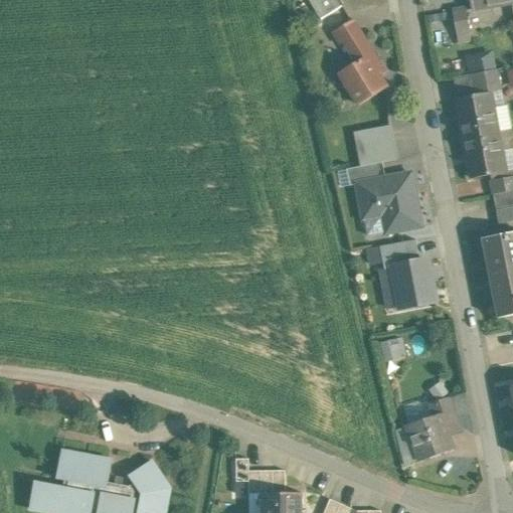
[(469,0),(471,9),(488,6),(488,3),(505,0),(469,0)]
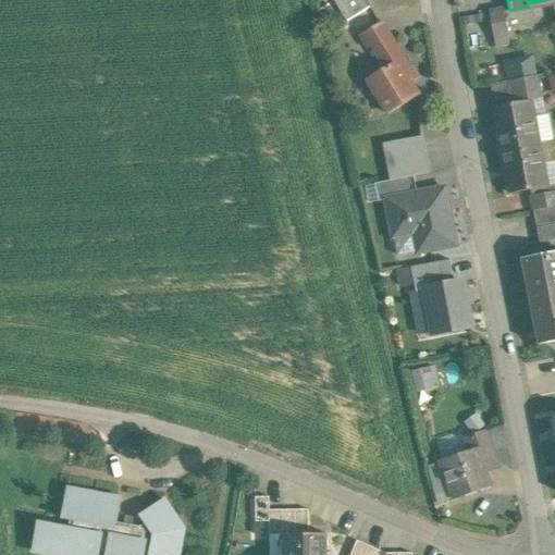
[(503,7),(489,10),(493,36),(507,34),(503,7)]
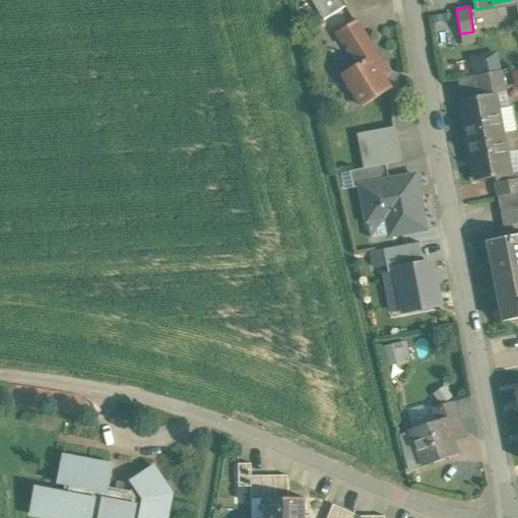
[(374,52),(353,20),(335,33),(342,43),(347,40),(361,61),(374,52)]
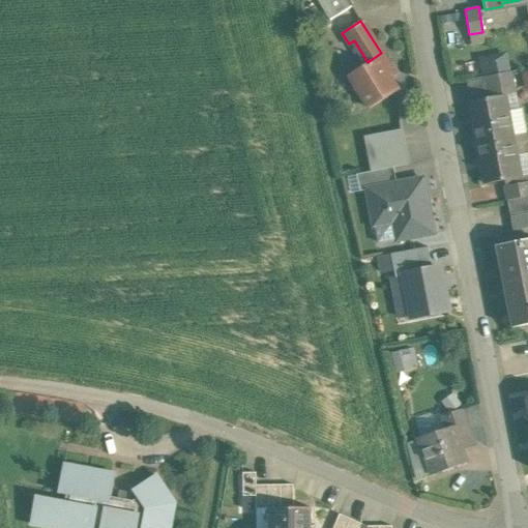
[(368,62),(349,74),(369,105),(397,87),(389,77),(393,74),(381,53),(368,62)]
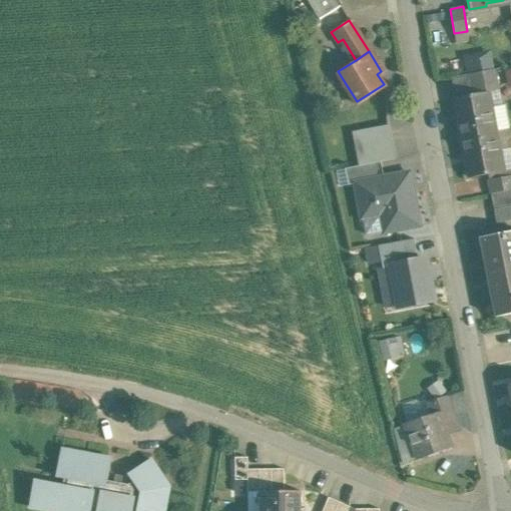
[(487,91),(454,97),(462,136),(491,130),(487,108),(490,107),(487,91)]
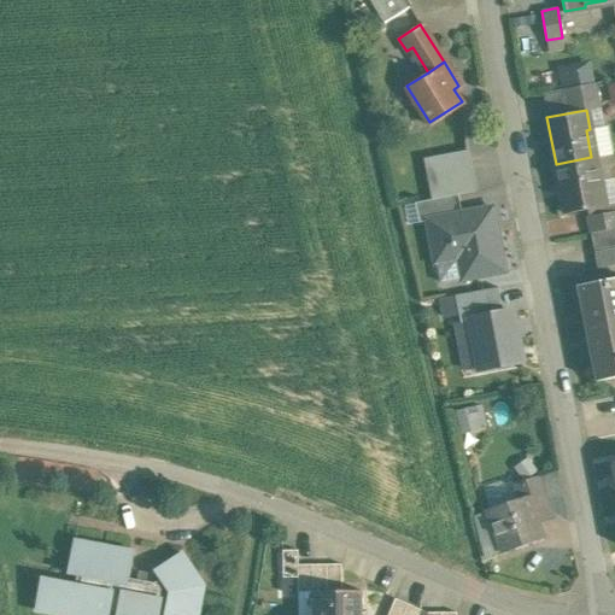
[(607,154),(595,157),(591,157),(596,181),(614,176),(614,173),(611,154),(607,154)]
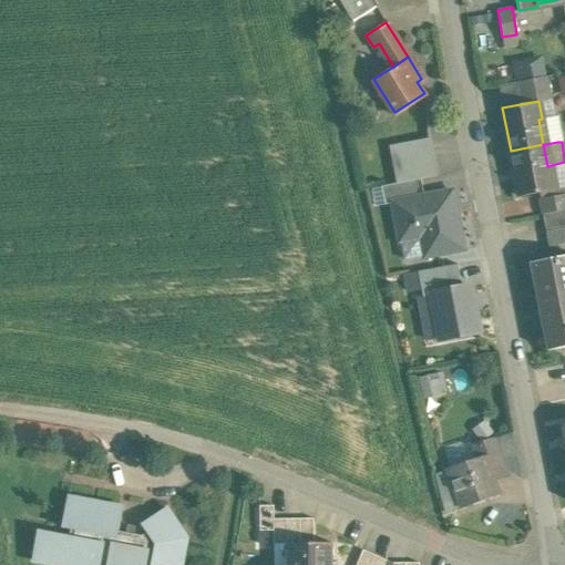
[(543,144),(511,151),(519,194),(554,187),(552,171),(548,171),(547,166),(543,144)]
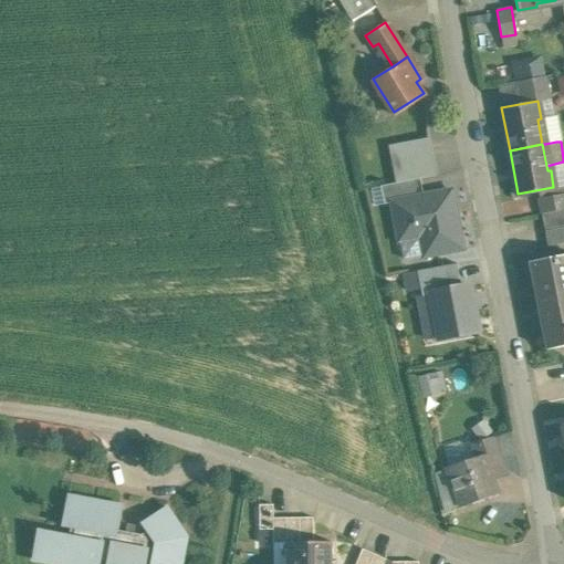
[(419,177),(379,184),(383,202),(390,201),(390,200),(423,194),(419,177)]
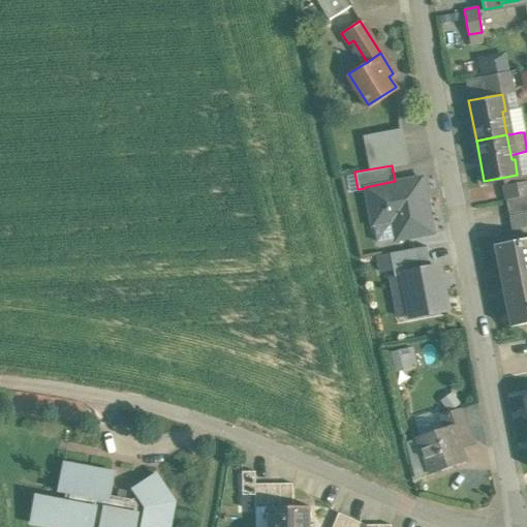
[(395,181),(365,187),(365,188),(370,214),(390,211),(395,238),(431,230),(421,176),(395,181)]
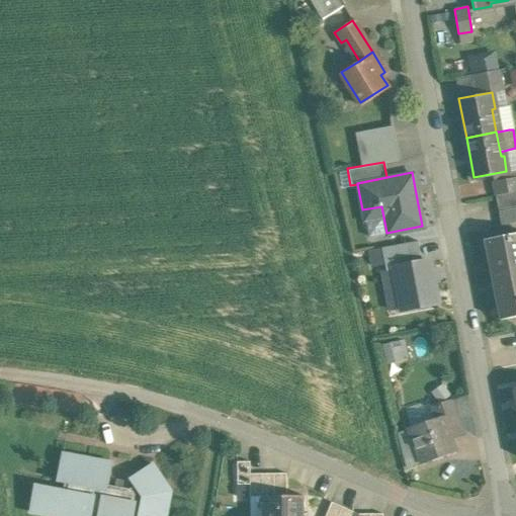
[(515,176),(493,180),(495,194),(515,190),(515,176)]
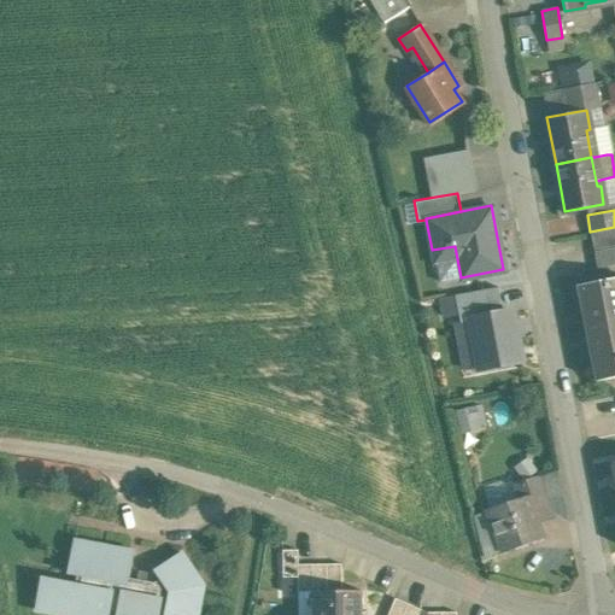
[(614,277),(577,286),(585,327),(614,320),(614,277)]
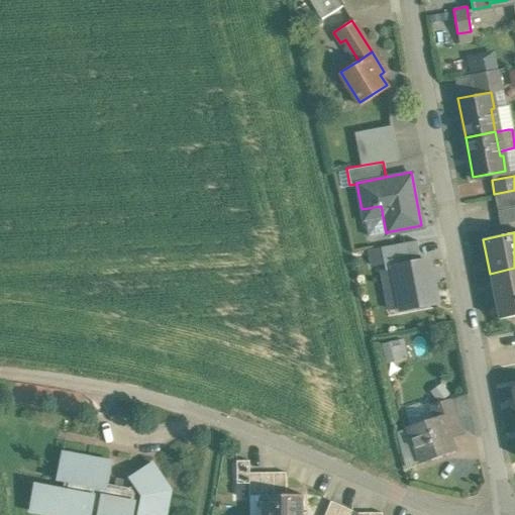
[(418,262),(392,267),(400,306),(435,300),(428,260),(419,262),(419,263),(418,263),(418,262)]
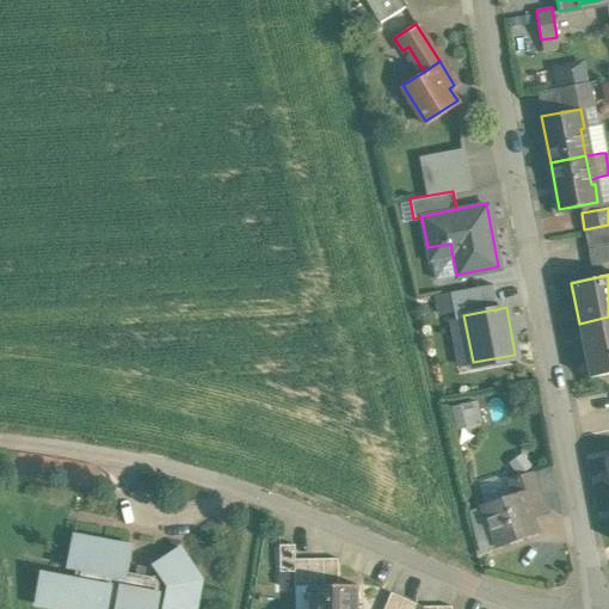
[(608,317),(579,324),(590,376),(608,371),(608,317)]
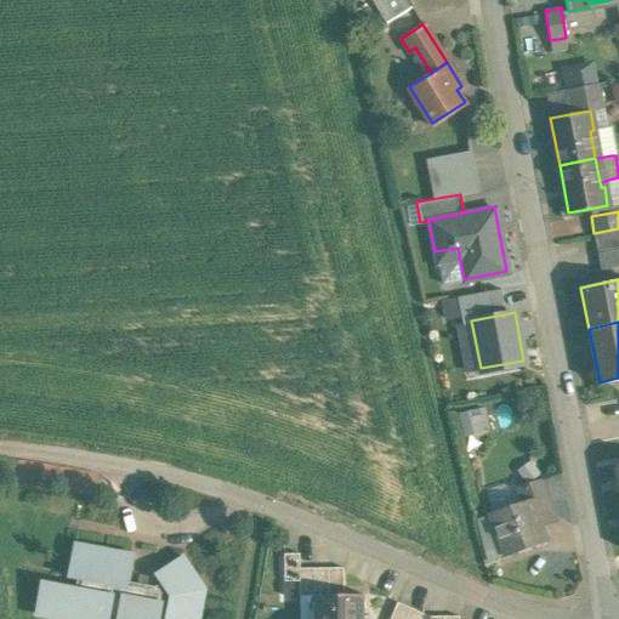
[(464,408),(467,430),(489,426),(484,403),(464,408)]
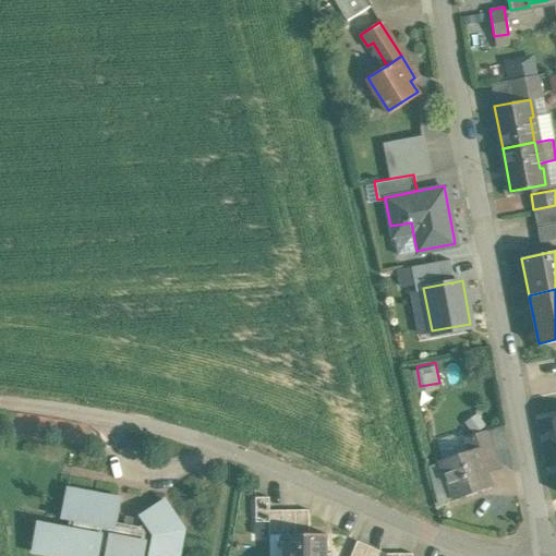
[(500,468),(486,430),(461,438),(466,452),(475,449),(483,472),(500,468)]
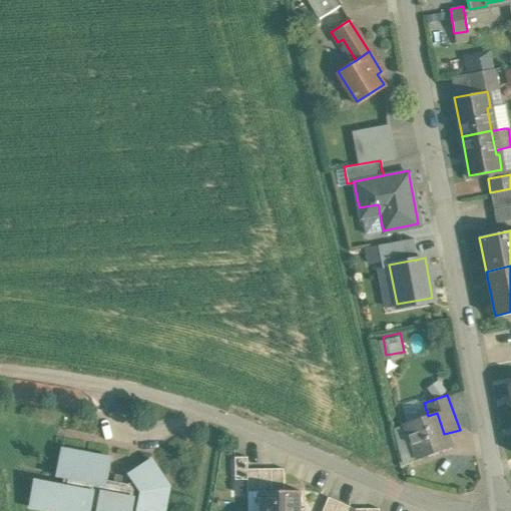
[(428,416),(404,423),(414,458),(448,448),(444,434),(437,413),(428,416)]
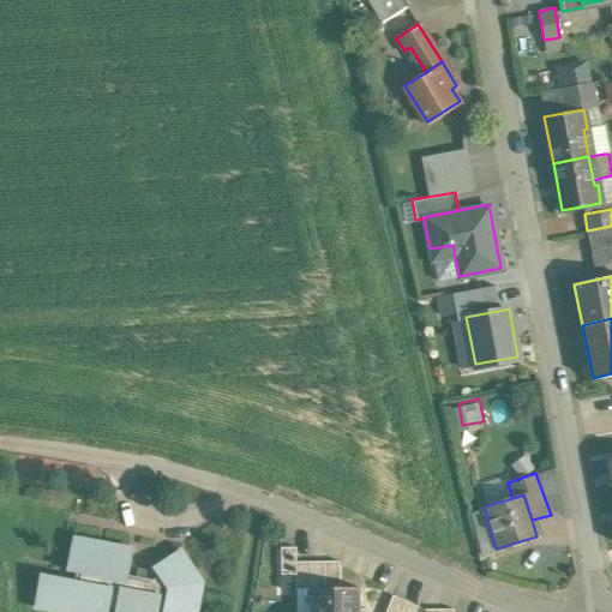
[(151,579),(127,574),(131,553),(130,553),(131,547),(75,537),(72,535),(66,569),(76,570),(73,579),(40,573),(35,598),(35,599),(34,605),(73,611),(195,611),(201,581),(178,547),(153,565),(159,574),(151,579)]
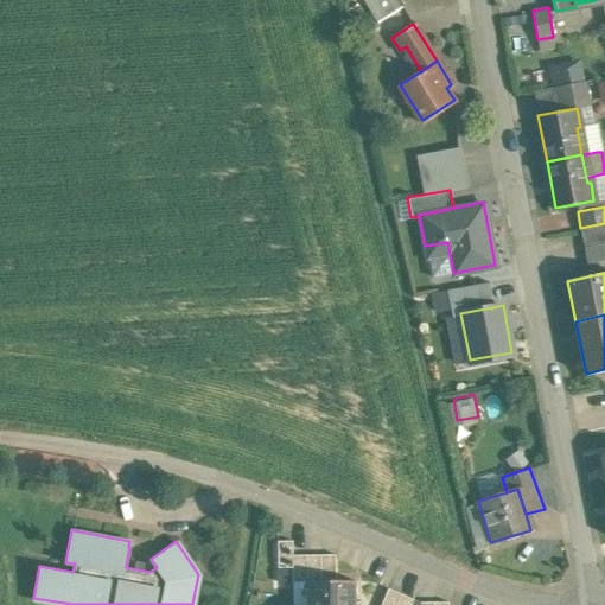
[(292,554),(291,539),(276,540),(276,566),(291,566),(291,565),(291,554),(292,554)]
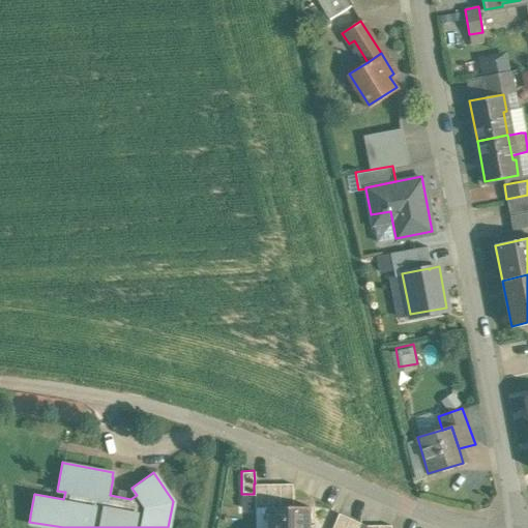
[(279,482),(266,484),(267,506),(280,505),(279,482)]
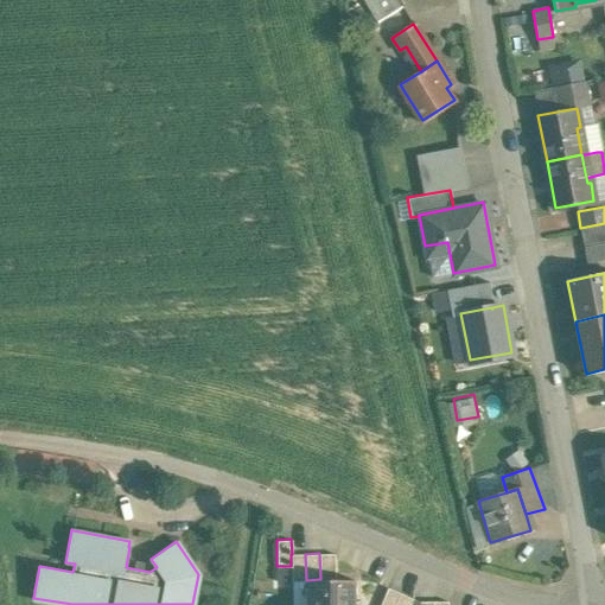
[(335,579),(335,553),(319,553),(320,579),(335,579)]
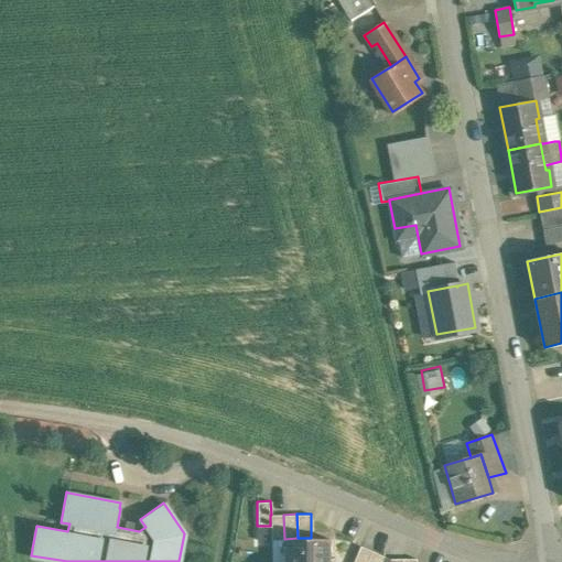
[(284,539),(283,515),(271,515),(270,515),(270,525),(270,526),(270,539),(284,539)]
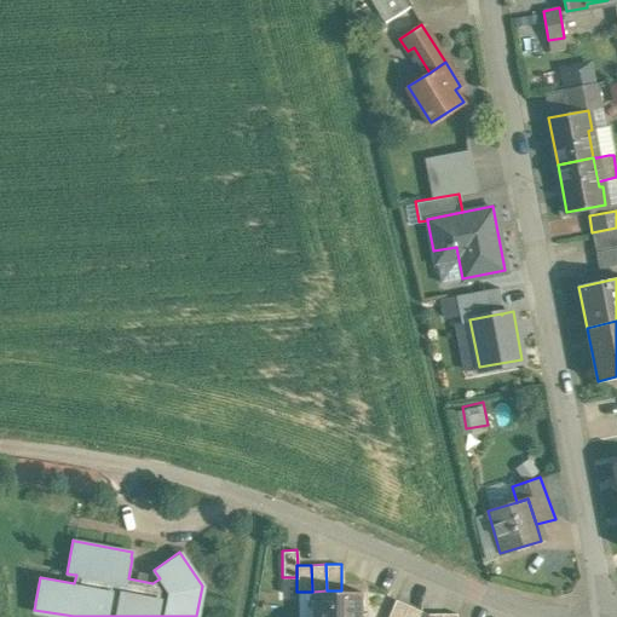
[(362,616),(362,590),(341,590),(327,590),(312,592),(312,616),(362,616)]
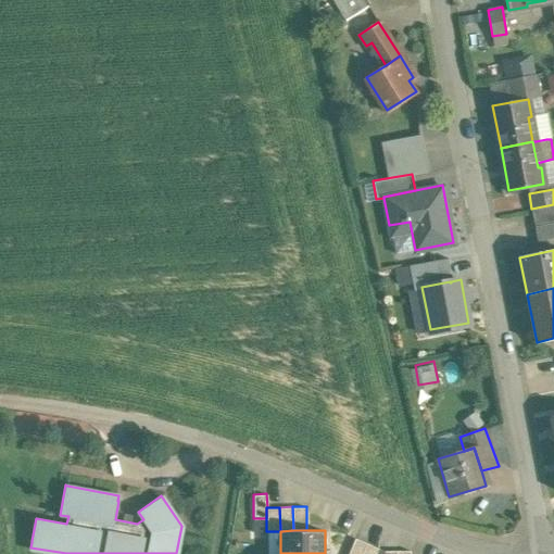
[(354,538),(347,553),(361,553),(366,542),(354,538)]
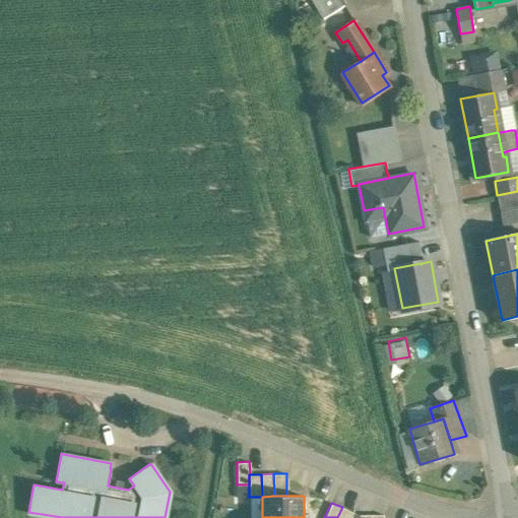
[(350,517),(353,512),(342,507),(337,517),(350,517)]
